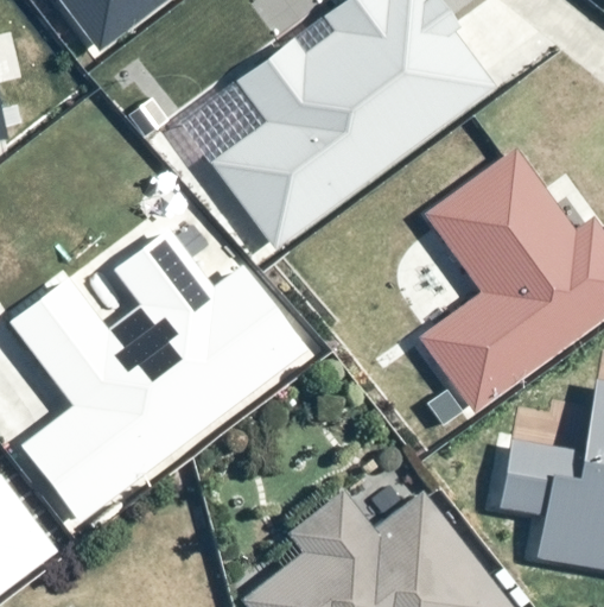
[(59,0),(100,54),(171,0),(59,0)]
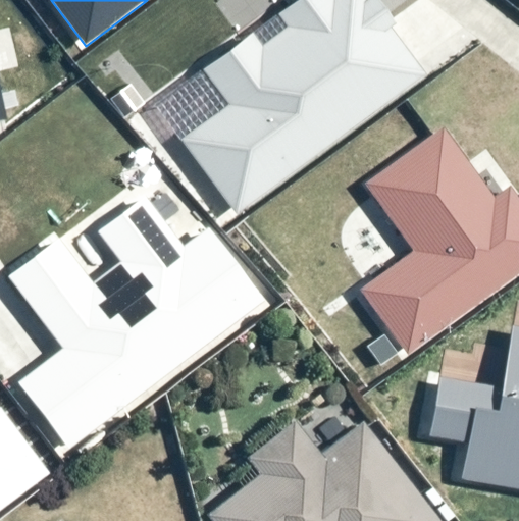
[(240,214),(428,75),(393,28),(397,24),(378,0),(303,0),(280,16),(289,28),(264,45),(255,34),(205,70),(230,106),(185,140),(240,214)]
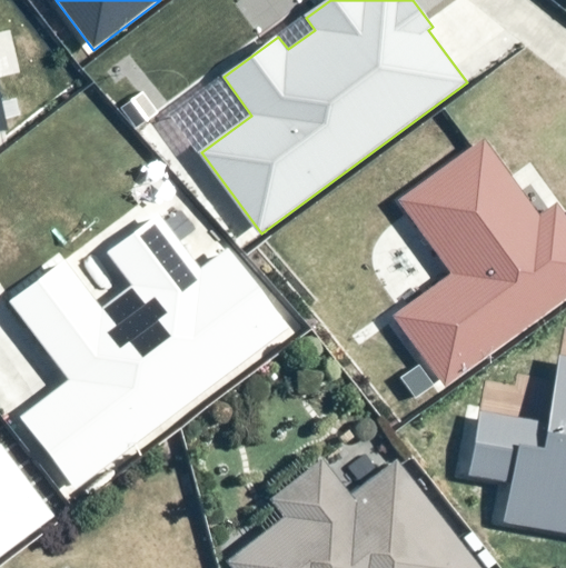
[(447,270),(389,312),(442,384),(565,292),(565,221),(552,202),(535,215),(479,139),(395,200),(447,270)]
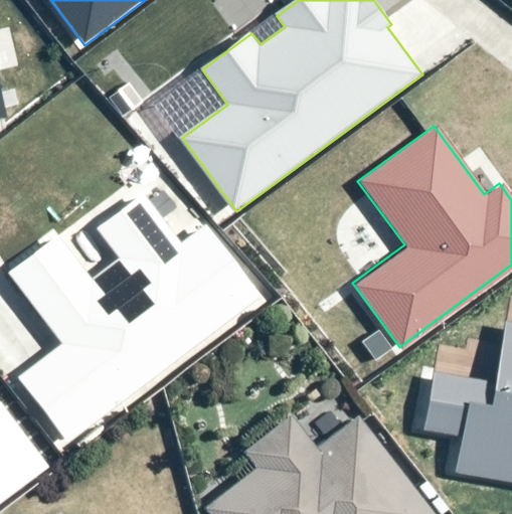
[(69,443),(262,298),(207,225),(182,243),(144,193),(96,229),(119,260),(92,280),(58,235),(9,273),(63,345),(20,378),(69,443)]
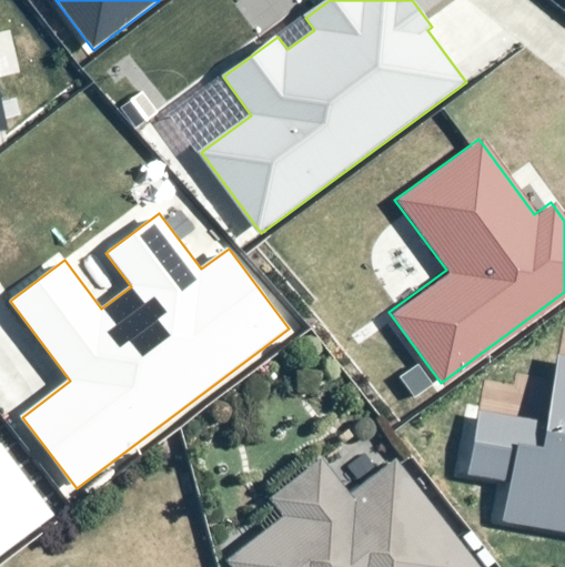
[(544,422),(476,409),(464,475),(503,482),(496,519),(564,530),(564,353),(556,352),(544,422)]
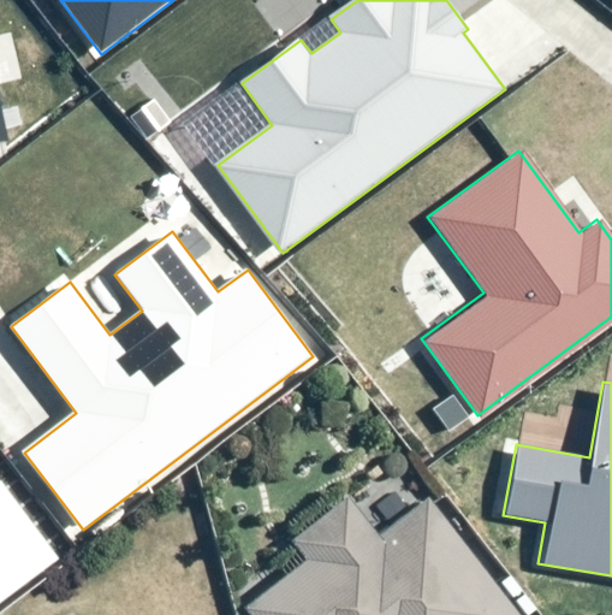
[(0,608),(67,559),(7,478),(0,483),(0,608)]
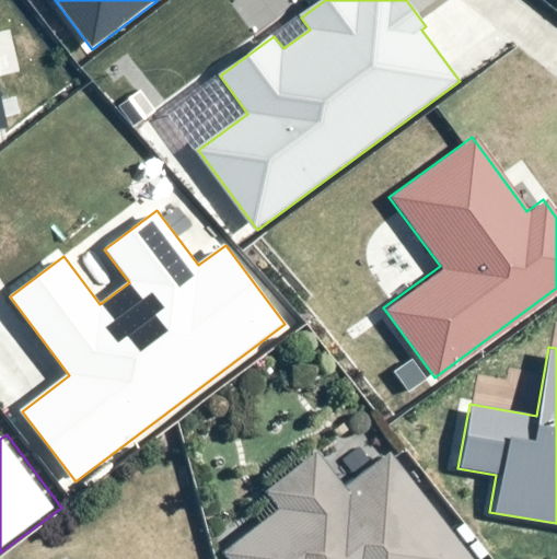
[(440,558),(371,468),(334,499),(305,461),(254,502),(268,517),(211,558),(440,558)]
